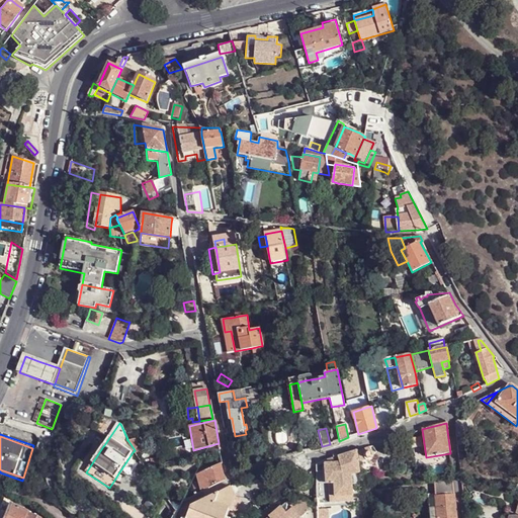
[(127,439),(126,439),(128,441),(135,450),(137,453),(142,450),(137,444),(136,437),(127,439)]
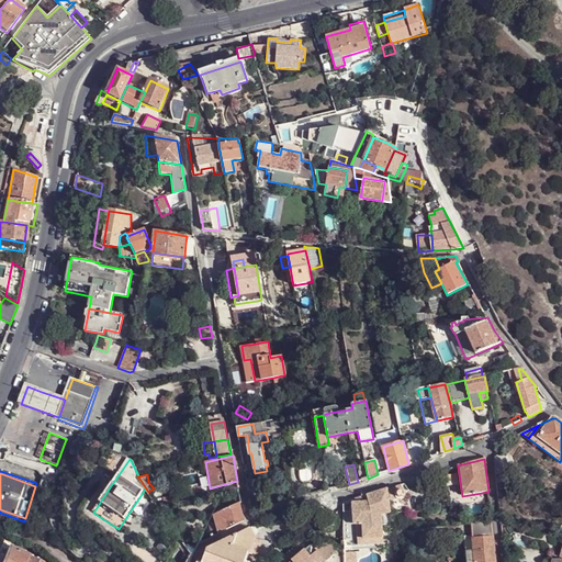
[(392,487),(389,489),(391,509),(396,508),(395,497),(397,496),(397,497),(398,497),(398,498),(400,498),(401,499),(402,499),(403,498),(404,498),(404,497),(405,497),(405,496),(405,495),(405,494),(405,493),(411,492),(405,483),(392,487)]
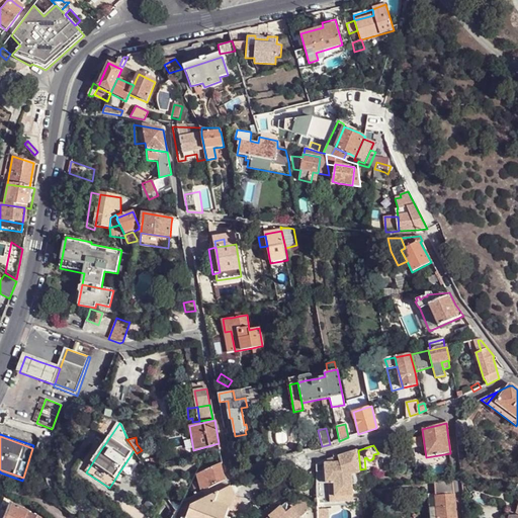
[(328,460),(327,461),(327,462),(326,462),(326,463),(325,464),(325,465),(317,467),(317,493),(324,493),(334,493),(353,493),(353,485),(361,484),(361,482),(360,472),(359,472),(357,451),(328,460)]
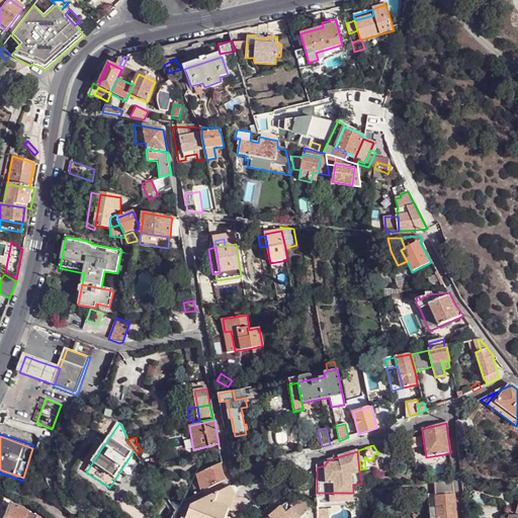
[(150,458),(152,464),(160,463),(159,461),(158,458),(158,456),(150,458)]
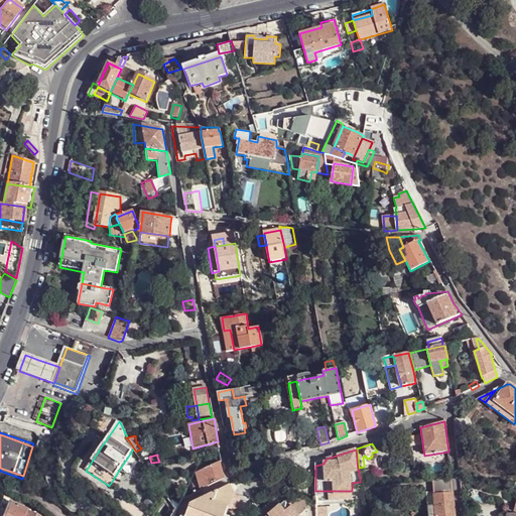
[(209,486),(225,479),(221,463),(220,462),(205,470),(207,478),(209,486)]
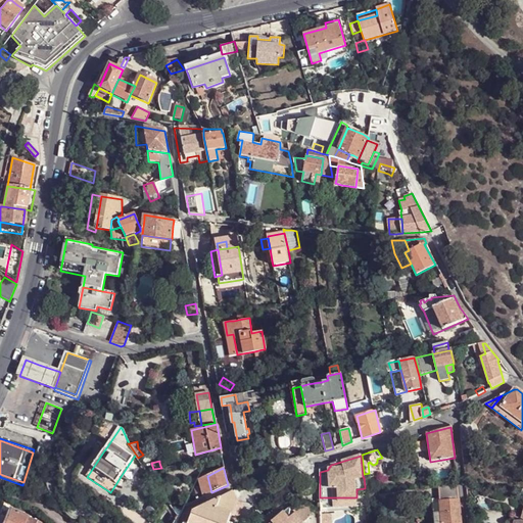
[(207,476),(199,479),(201,487),(209,484),(207,476)]
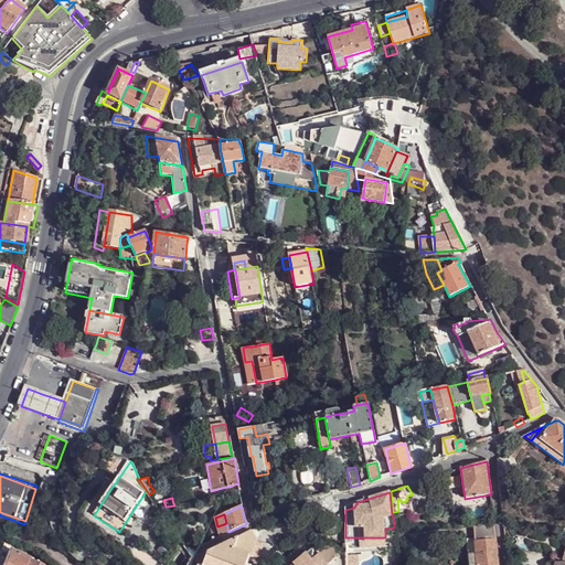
[(221,537),(228,533),(228,532),(226,523),(217,526),(221,537)]
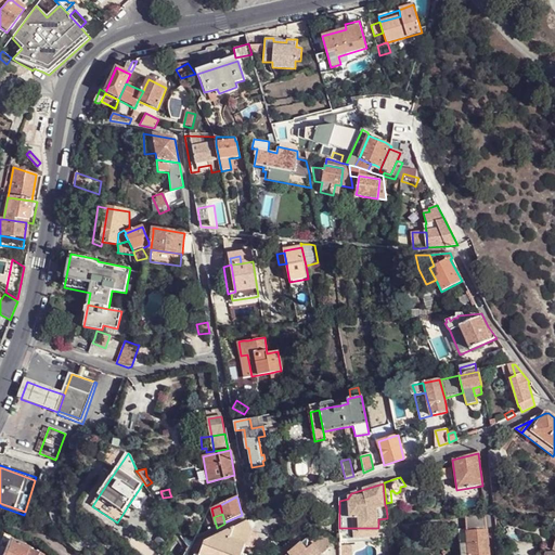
[(486,514),(465,516),(467,529),(467,532),(487,531),(486,514)]
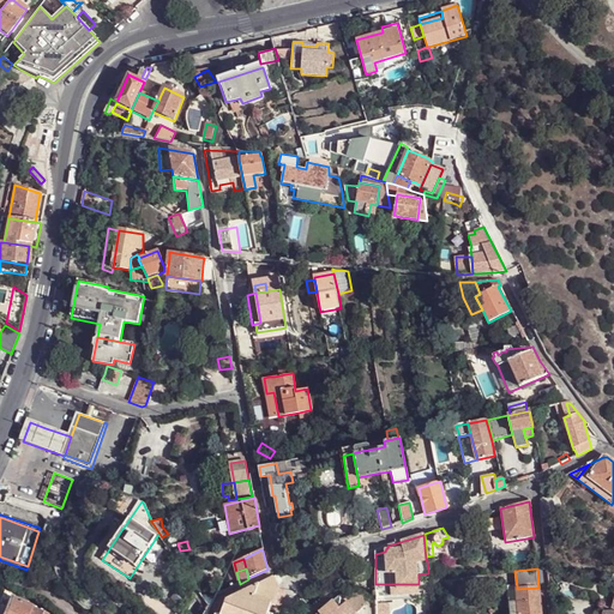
[(260,584),(254,599),(272,605),(274,605),(280,590),(281,587),(274,577),(270,579),(260,584)]
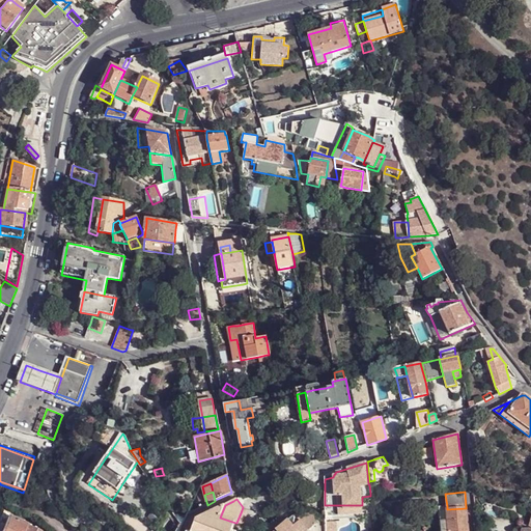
[(234,530),(232,530),(235,523),(220,518),(225,505),(196,520),(192,530),(234,530)]
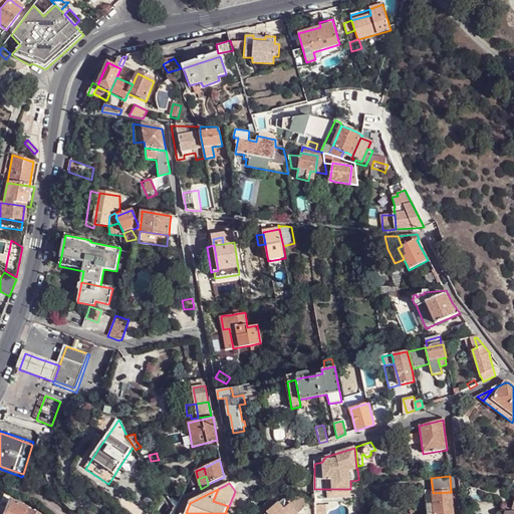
[(426,505),(434,505),(433,493),(433,490),(425,491),(426,505)]
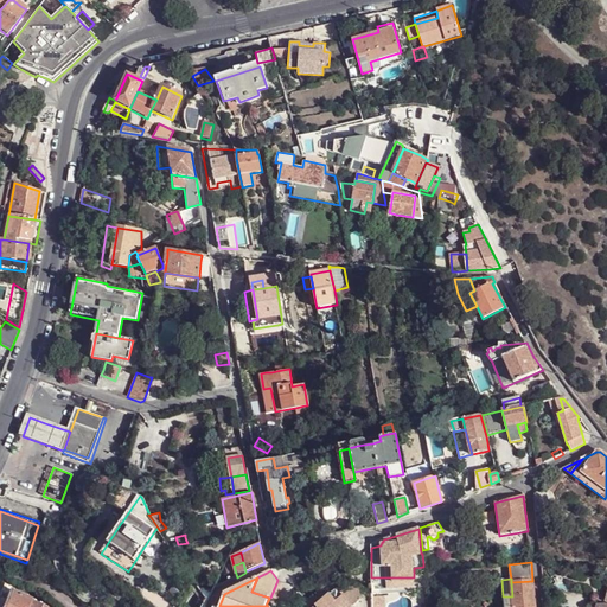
[(532,581),(511,582),(512,596),(512,606),(535,606),(535,599),(535,592),(532,581)]
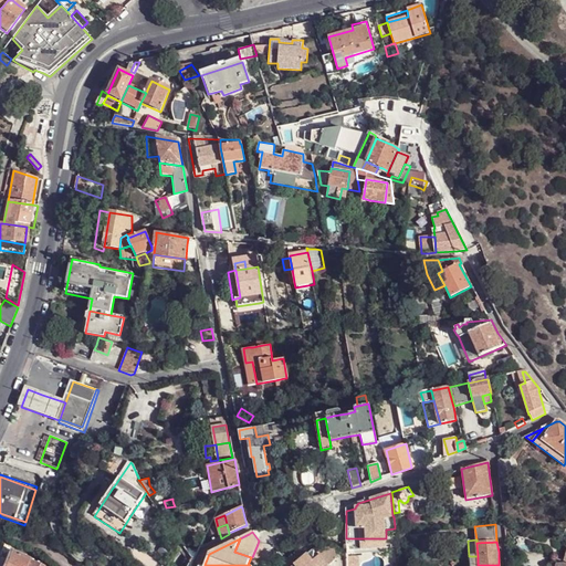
[(320,555),(321,556),(326,551),(335,549),(334,543),(324,545),(317,551),(316,552),(320,555)]
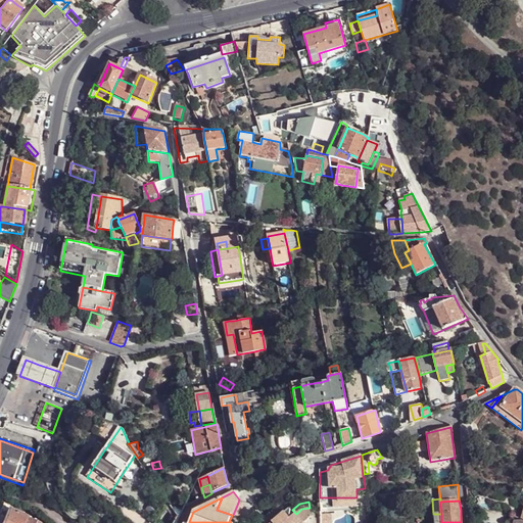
[(522,522),(522,507),(518,520),(514,520),(513,522),(522,522)]
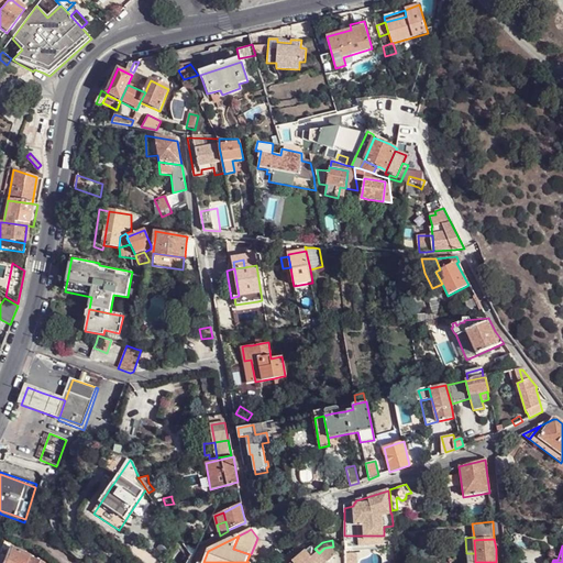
[(328,562),(335,556),(333,547),(324,548),(319,553),(318,552),(312,558),(307,551),(306,551),(293,562),(291,562),(328,562)]
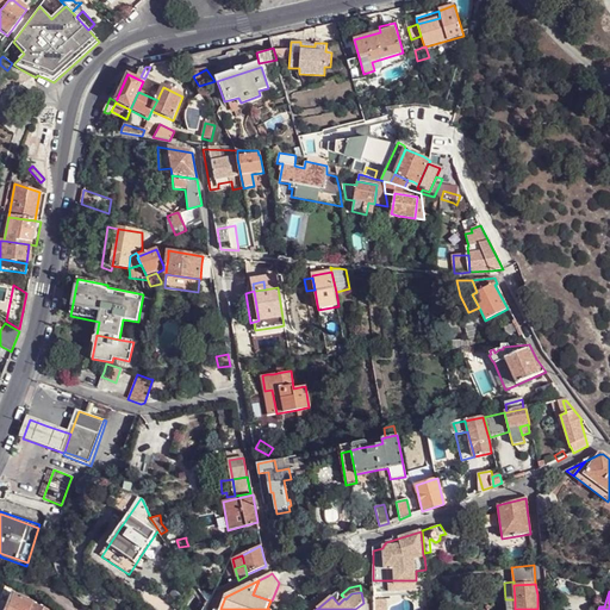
[(338,592),(332,597),(338,604),(344,598),(341,595),(338,592)]
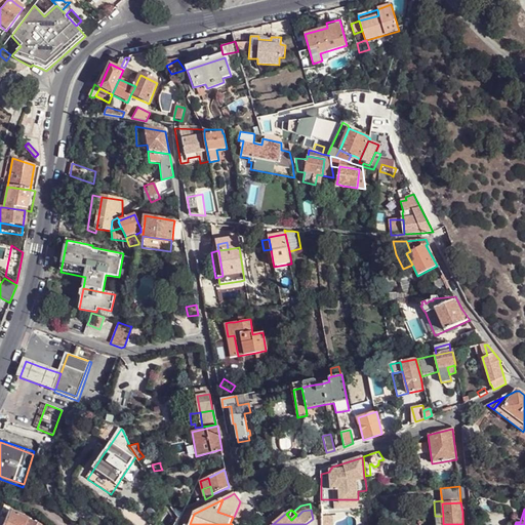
[(11,511),(5,524),(26,524),(29,518),(11,511)]
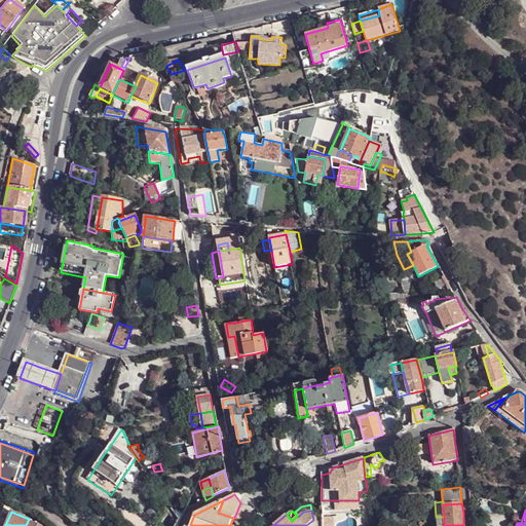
[(190,525),(194,515),(190,517),(187,522),(186,524),(184,525),(190,525)]
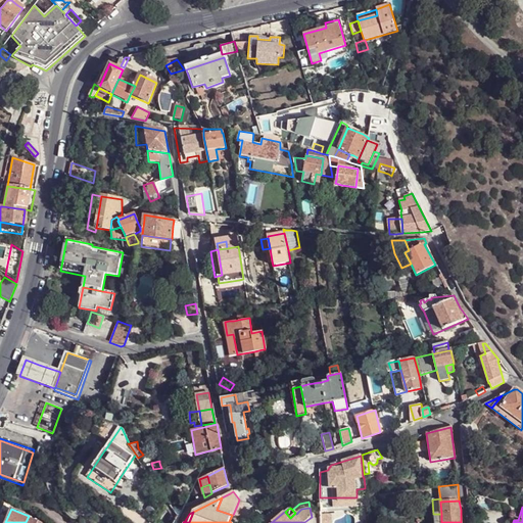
[(45,520),(37,513),(35,518),(44,522),(45,520)]
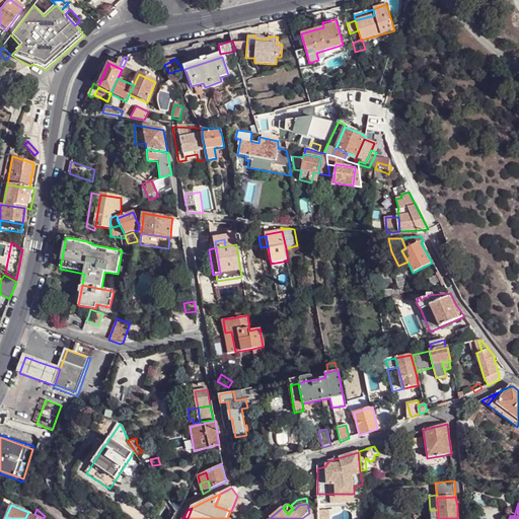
[(326,518),(327,510),(317,510),(316,518),(326,518)]
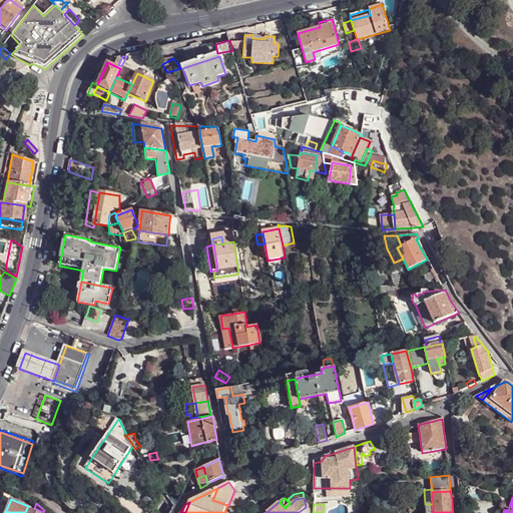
[(425,512),(433,512),(433,504),(425,504),(425,512)]
